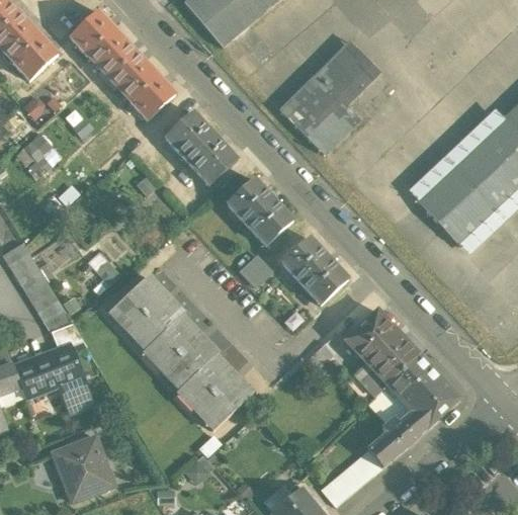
[(38,39),(3,0),(0,0),(0,48),(14,63),(12,65),(29,83),(58,56),(40,37),(38,39)]
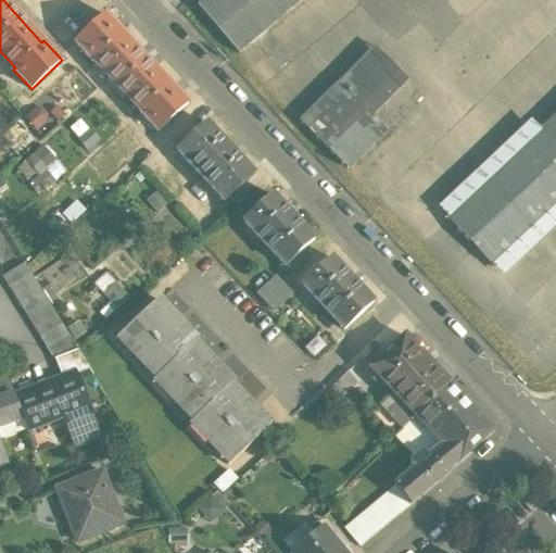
[(201,0),(197,4),(237,52),(299,0),(201,0)]
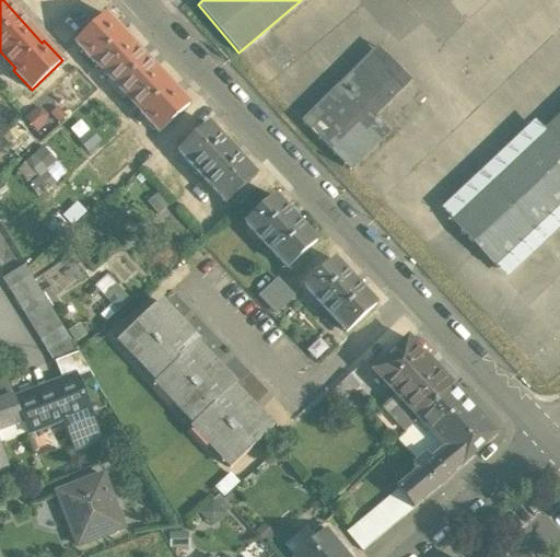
[(168,84),(123,34),(124,33),(105,13),(76,42),(94,61),(95,59),(142,109),(140,112),(158,131),(188,103),(171,83),(168,84)]
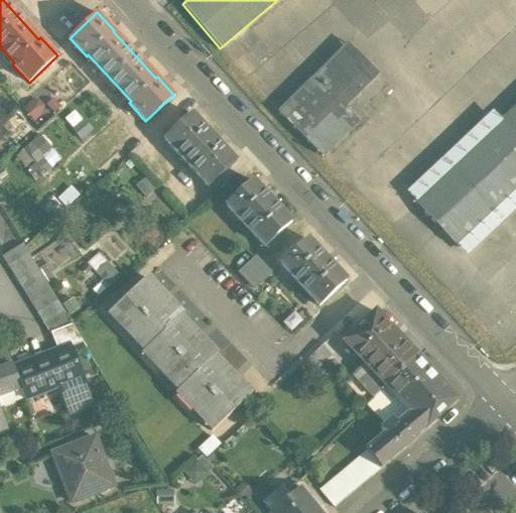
[(350,43),(327,66),(355,95),(378,73),(350,43)]
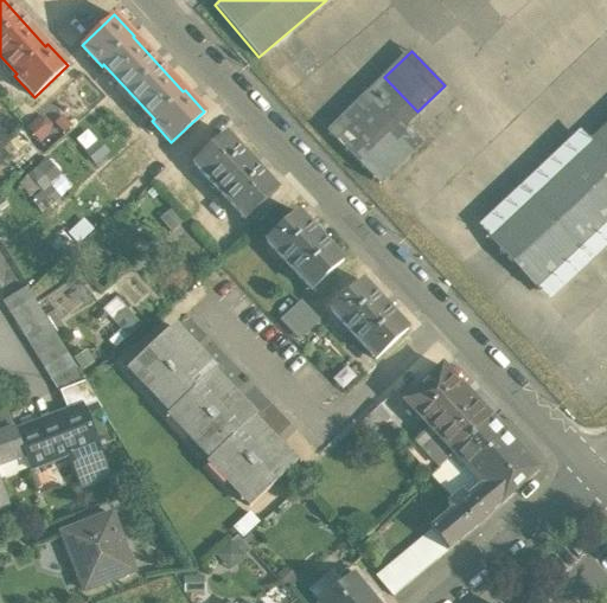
[(384,77),(328,133),(378,184),(420,142),(404,126),(417,111),(384,77)]
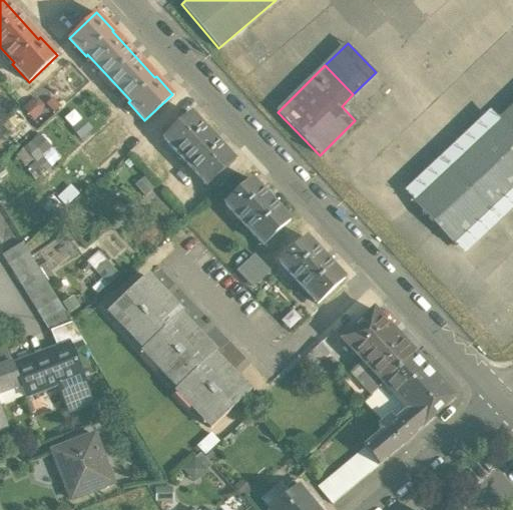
[(512,105),(449,167),(491,210),(512,188),(512,105)]
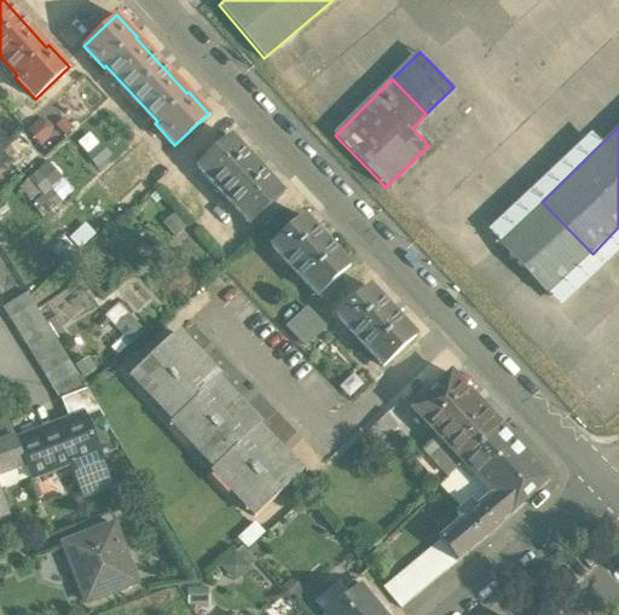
[(282,192),(230,135),(197,166),(249,222),(282,192)]
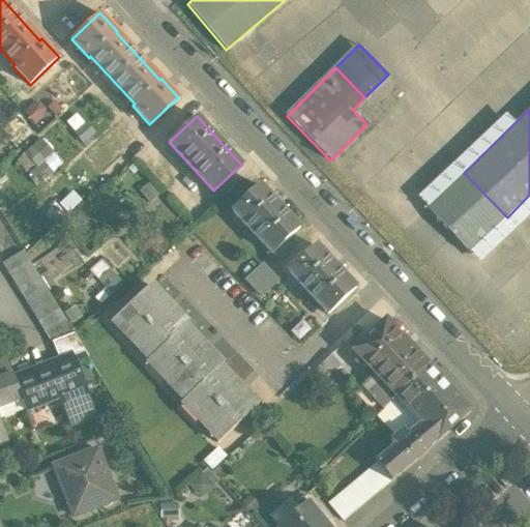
[(17,157),(27,169),(34,162),(47,174),(64,157),(40,135),(17,157)]
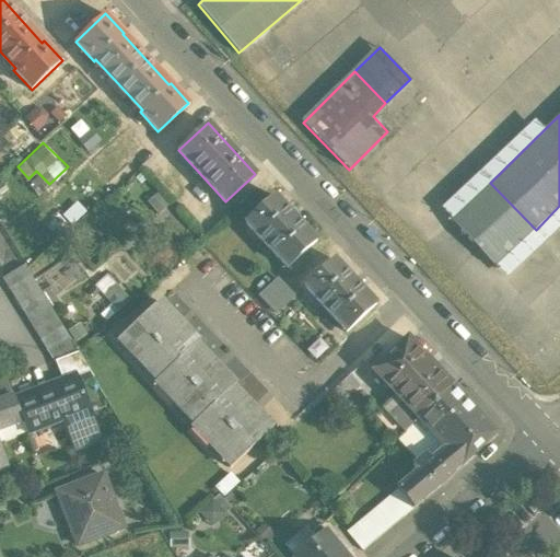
[(148,144),(131,159),(139,167),(155,152),(148,144)]
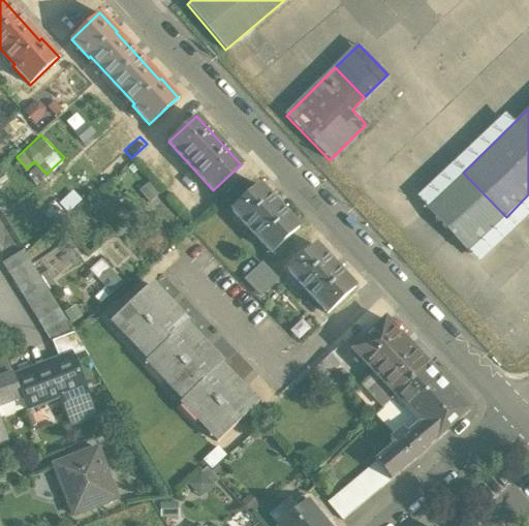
[(506,217),(463,173),(426,209),(469,253),(506,217)]
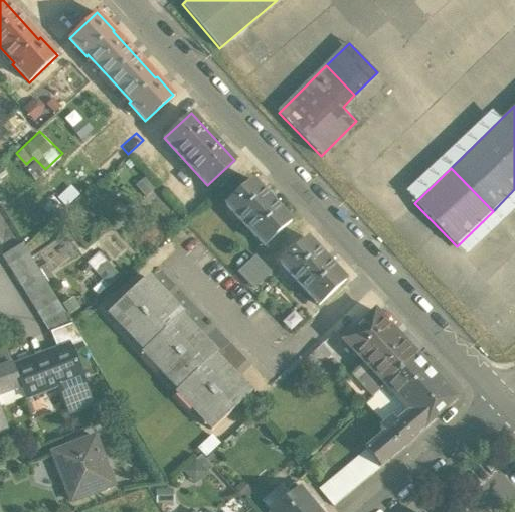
[(291,219),(252,179),(225,204),(264,244),(291,219)]
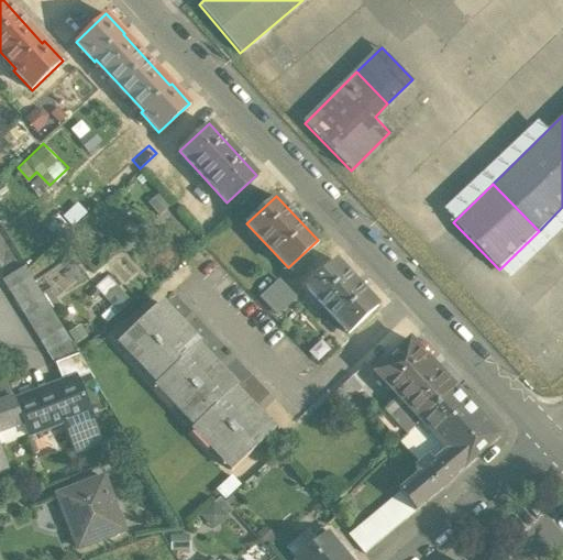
[(335,260),(306,287),(348,332),(377,305),(335,260)]
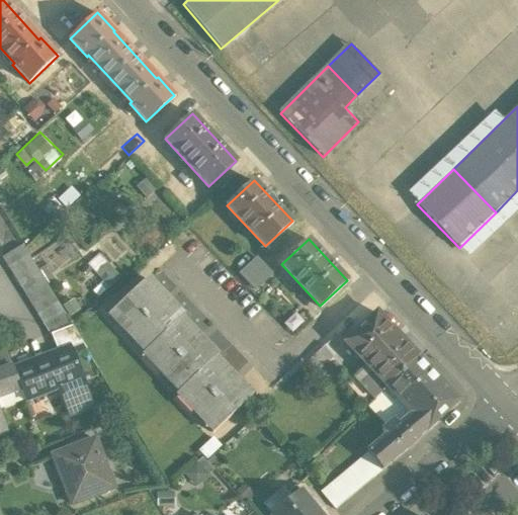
[(22,243),(1,255),(7,265),(28,252),(22,243)]
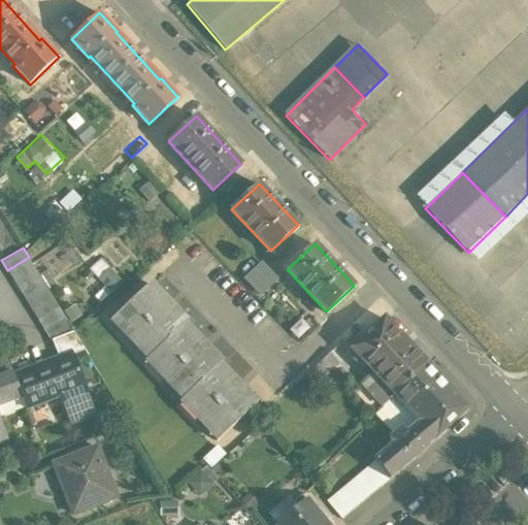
[(29,257),(7,270),(13,280),(34,267),(29,257)]
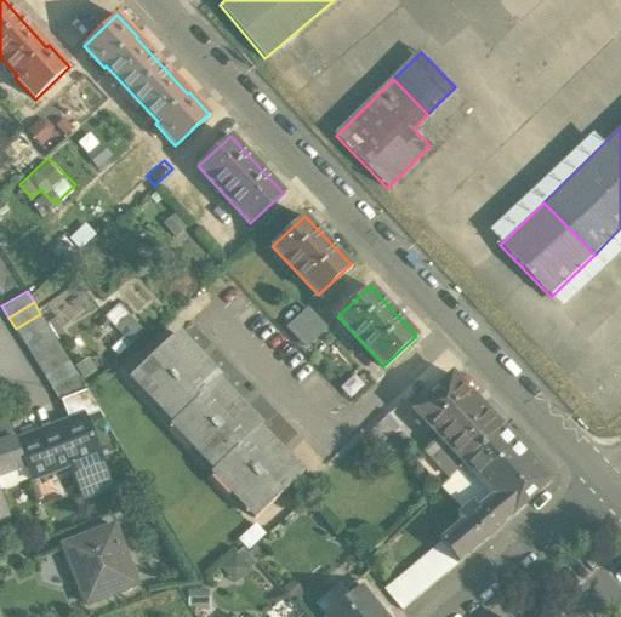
[(123,302),(110,309),(129,340),(141,332),(123,302)]
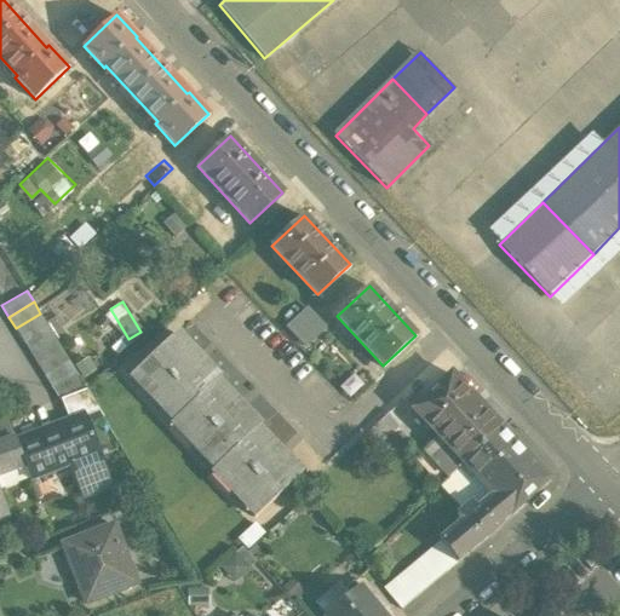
[(40,314),(16,328),(23,339),(47,324),(40,314)]
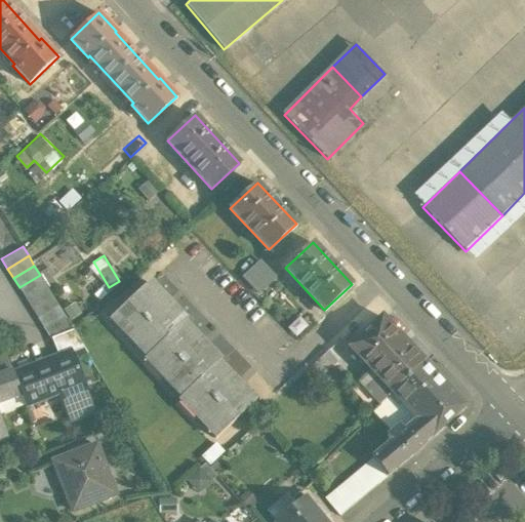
[(258,269),(243,283),(250,290),(265,276),(258,269)]
